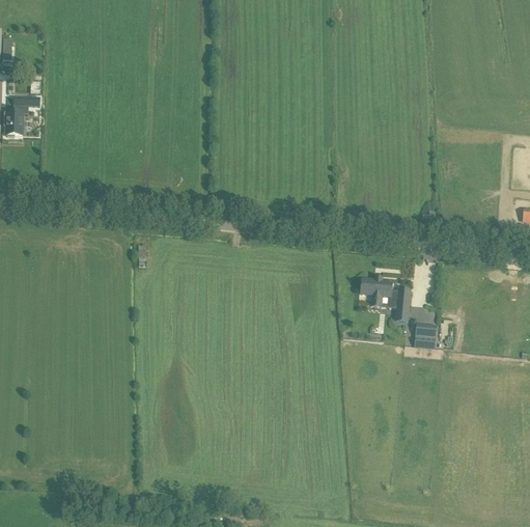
[(11,37),(2,37),(2,58),(10,59),(11,37)]
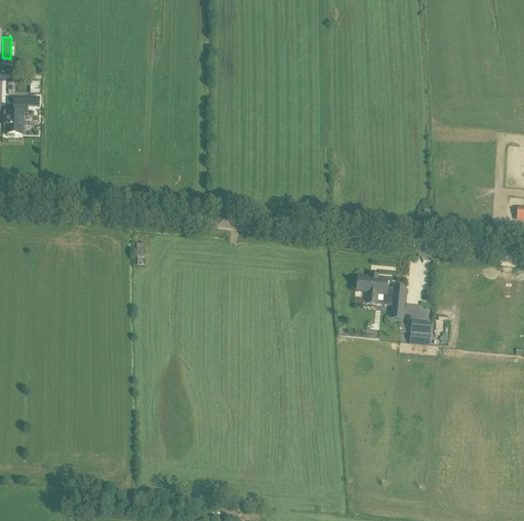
[(3,109),(3,116),(5,116),(4,131),(6,131),(6,133),(13,133),(13,131),(21,132),(22,111),(27,111),(28,95),(13,94),(13,103),(16,103),(16,108),(5,108),(5,109),(3,109)]
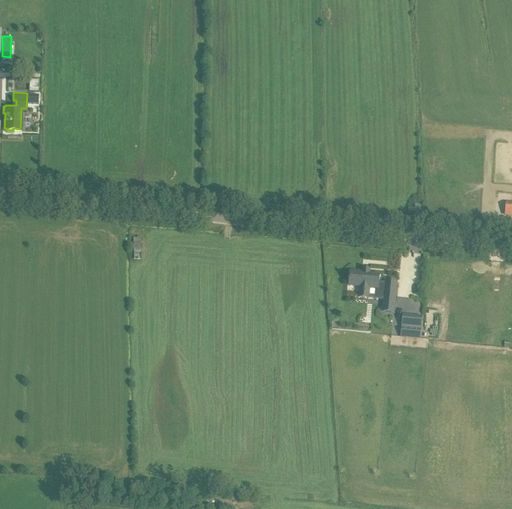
[(418,216),(420,202),(413,201),(413,204),(407,204),(406,215),(418,216)]
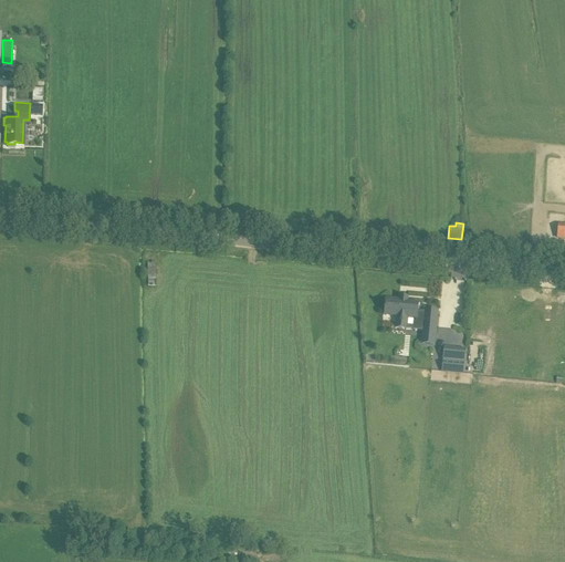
[(384,302),(384,304),(385,304),(384,311),(395,312),(396,312),(395,318),(399,319),(400,319),(405,319),(406,313),(414,314),(414,316),(422,318),(421,326),(421,332),(427,333),(428,333),(433,333),(436,308),(431,306),(429,306),(424,306),(424,309),(415,309),(416,300),(406,299),(406,297),(398,297),(386,294),(385,302),(384,302)]
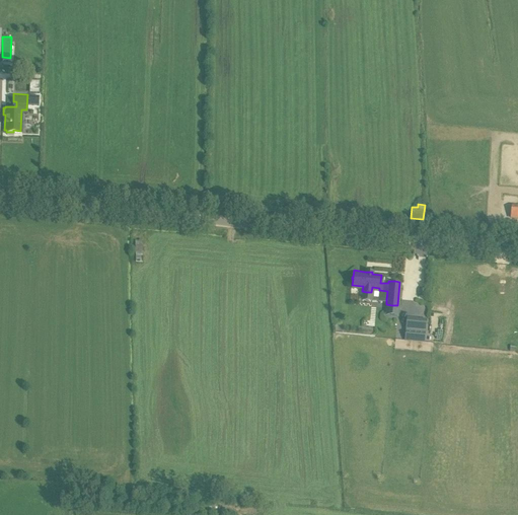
[(425,316),(407,315),(404,337),(423,339),(425,316)]
